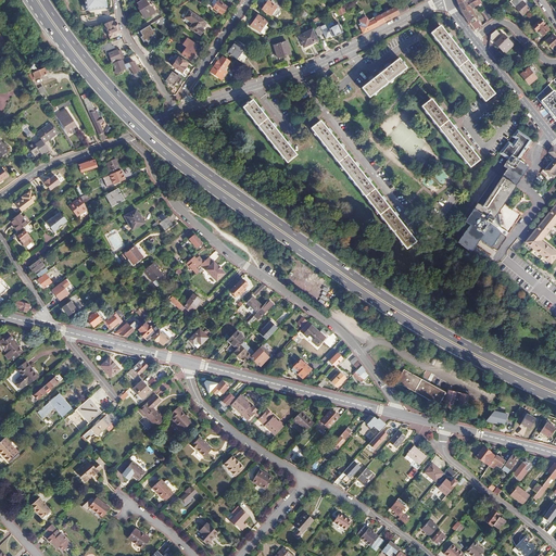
[(83,0),(85,11),(105,9),(104,0),(83,0)]
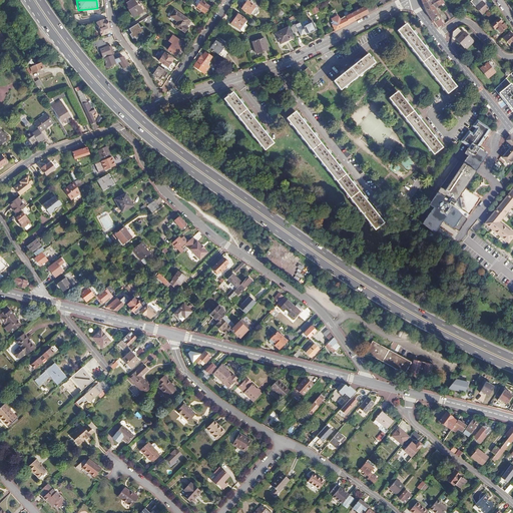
[(133,0),(131,0),(126,3),(128,7),(127,8),(129,12),(138,7),(133,0)]
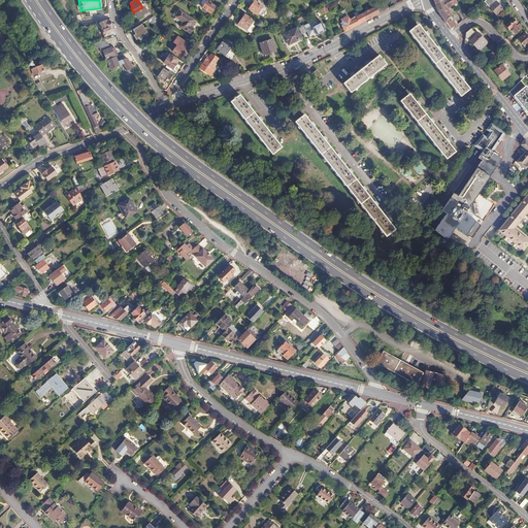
[(441,0),(435,4),(437,10),(446,23),(447,23),(451,29),(452,29),(459,25),(454,18),(453,18),(448,8),(453,5),(456,8),(459,6),(455,0),(441,0)]
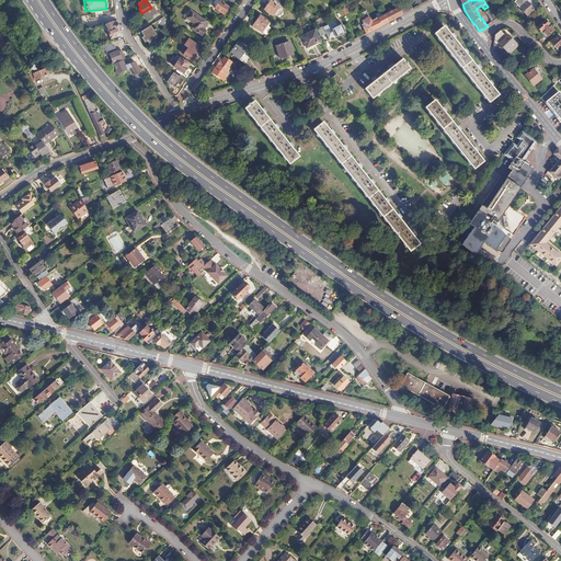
[(228,8),(219,1),(214,8),(224,15),(228,8)]
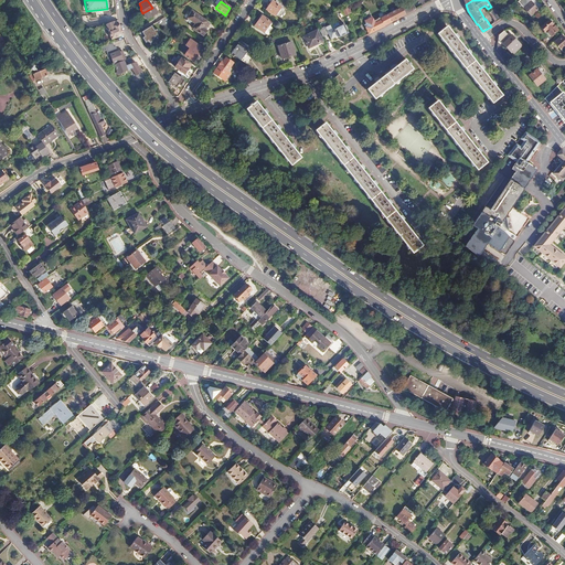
[(280,7),(272,1),(266,10),(275,17),(280,7)]
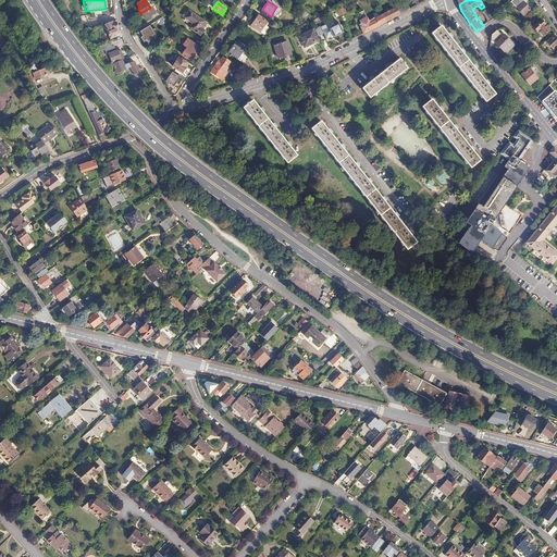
[(387,8),(384,9),(386,12),(382,14),(385,21),(409,9),(405,1),(396,7),(390,11),(387,8)]
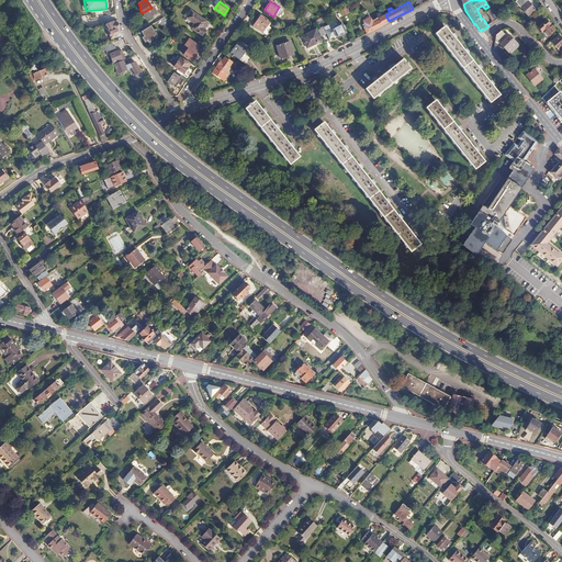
[(527,1),(520,8),(527,15),(535,9),(527,1)]
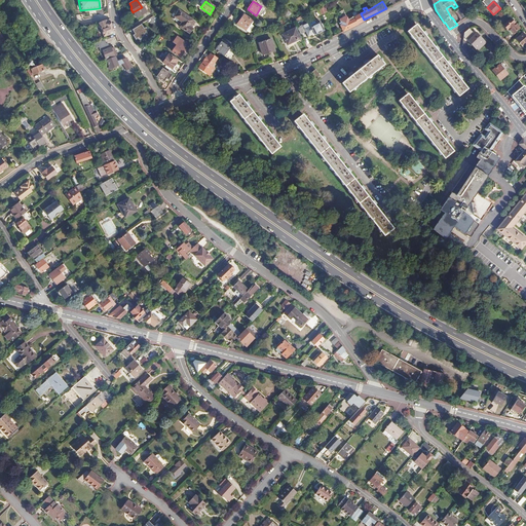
[(459,9),(455,12),(461,21),(465,17),(459,9)]
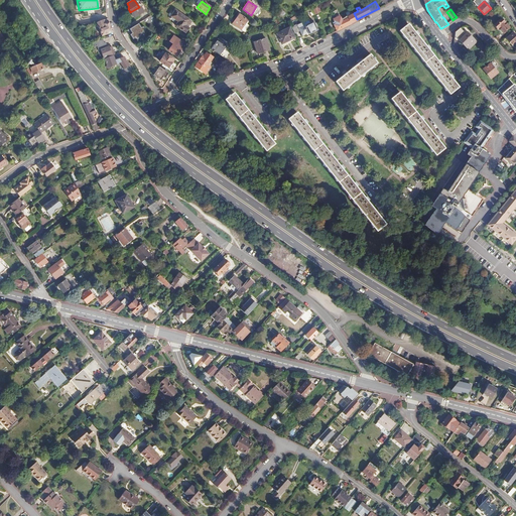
[(172,19),(177,22),(175,26),(185,33),(189,28),(187,26),(191,21),(177,11),(172,19)]
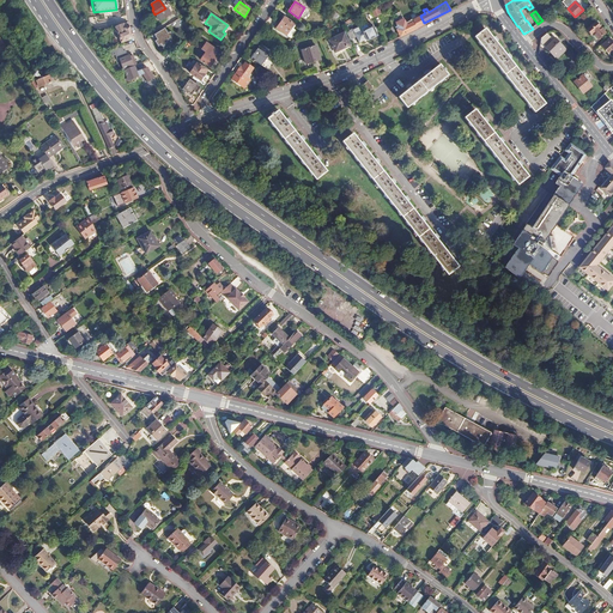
[(404,19),(395,24),(398,28),(396,29),(400,36),(424,23),(420,16),(412,20),(413,22),(406,25),(404,19)]
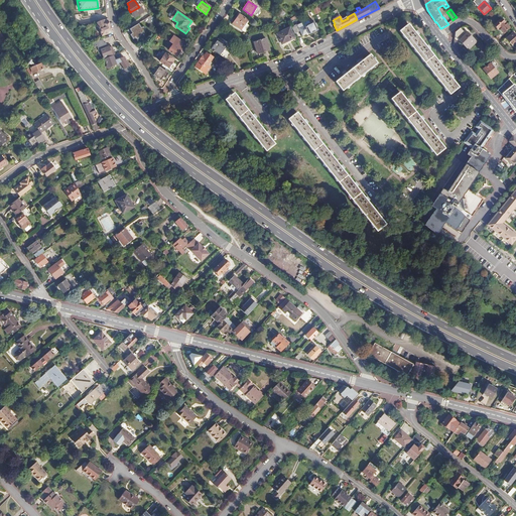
[(247,20),(239,15),(233,24),(241,29),(247,20)]
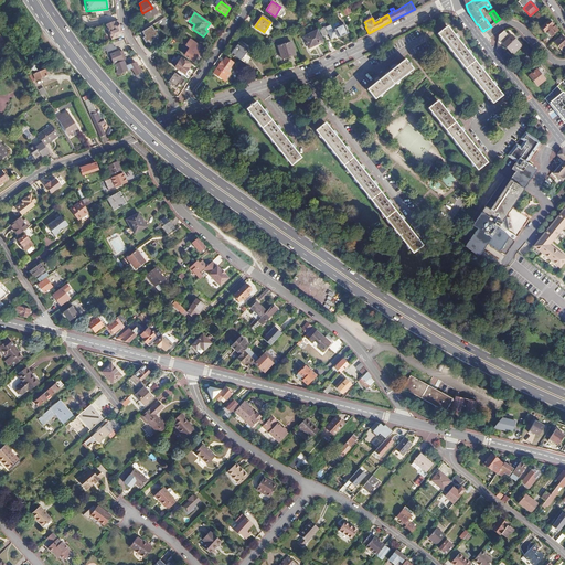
[(118,20),(106,25),(112,40),(124,35),(118,20)]
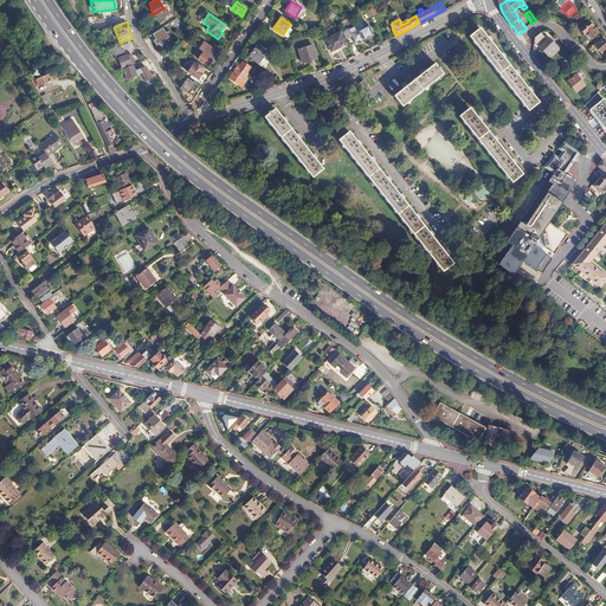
[(585,33),(586,32),(590,36),(581,44),(587,50),(595,43),(592,38),(598,32),(588,21),(580,30),(585,33)]
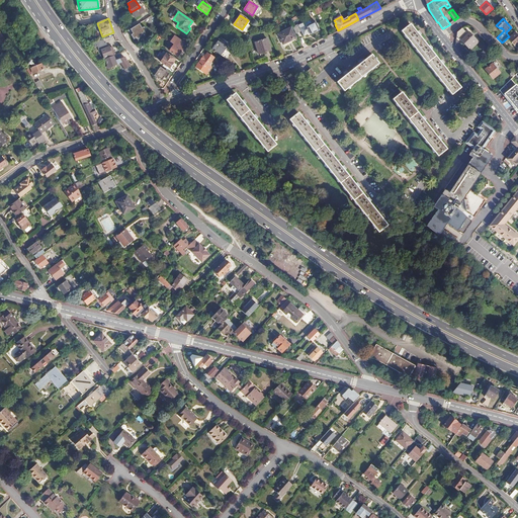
[(298,25),(293,28),(296,34),(301,31),(304,35),(309,33),(310,34),(319,30),(315,21),(299,28),(298,25)]
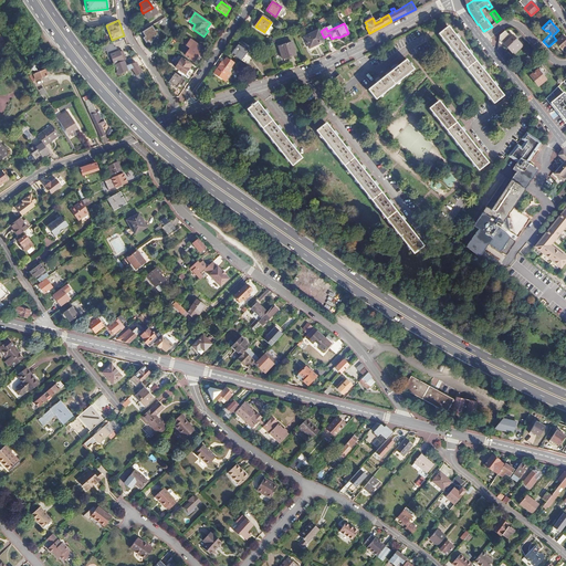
[(448,27),(438,34),(493,104),(502,96),(448,27)]
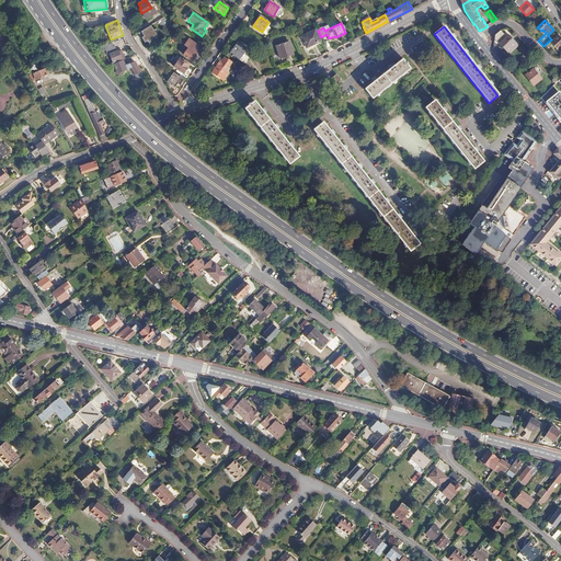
[(151,32),(148,27),(139,33),(142,37),(141,38),(144,43),(146,42),(148,44),(156,32),(153,31),(151,32)]
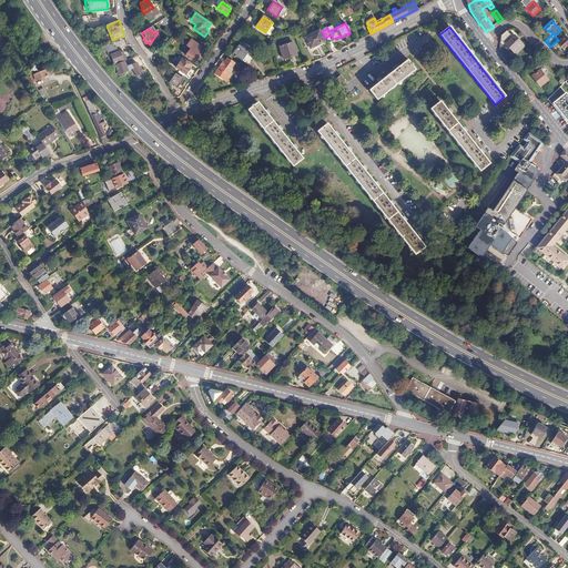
[(318,30),(304,37),(311,49),(325,42),(318,30)]
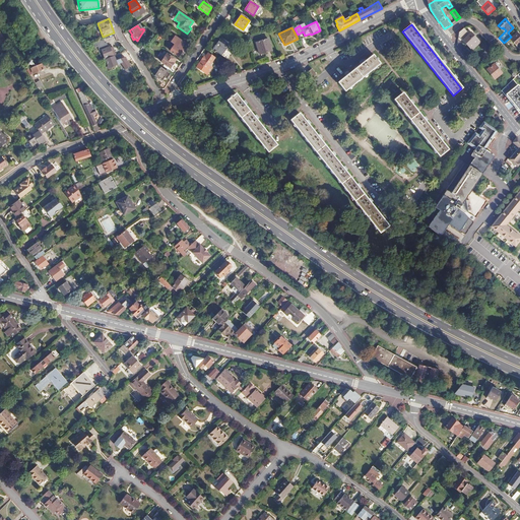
[(458,36),(462,41),(471,50),(479,43),(470,33),(469,35),(463,27),(459,33),(458,34),(458,36)]
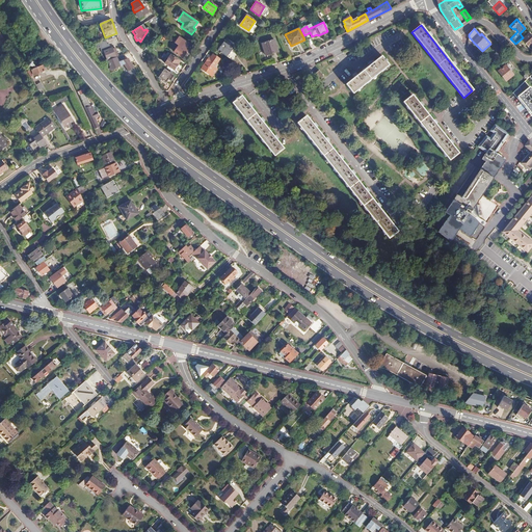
[(531,37),(529,34),(516,45),(520,49),(526,45),(528,47),(530,45),(531,46),(531,45),(531,37)]
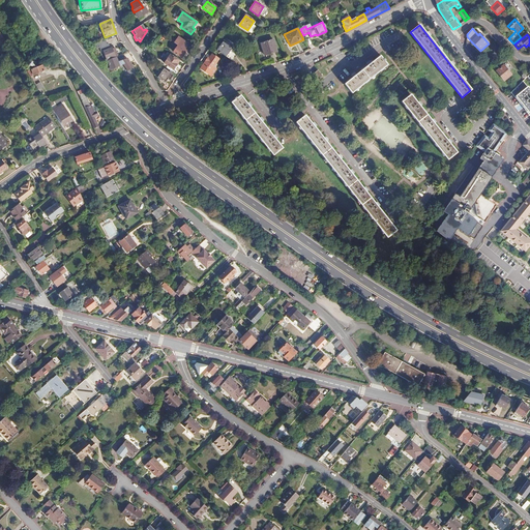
[(173,42),(177,46),(173,52),(181,57),(186,50),(184,49),(187,45),(177,37),(173,42)]
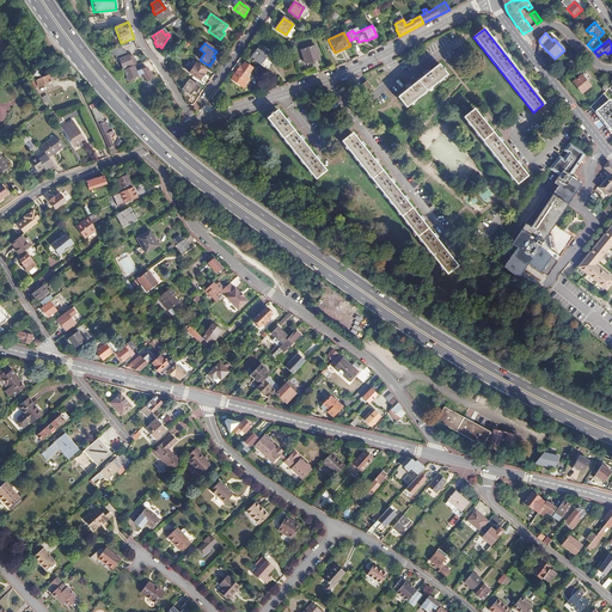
[(258,49),(251,59),(259,65),(261,65),(268,69),(274,62),(273,61),(276,56),(262,46),(258,49)]
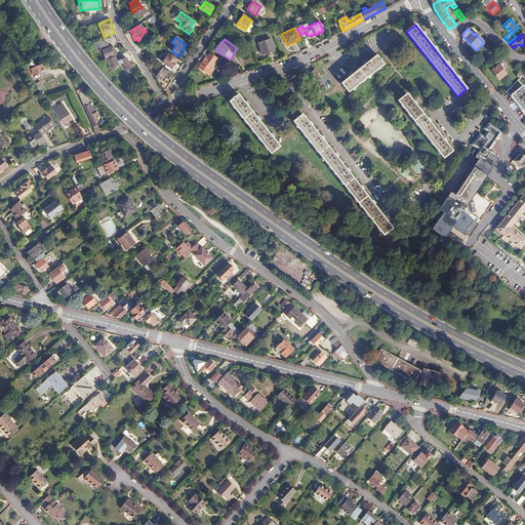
[(270,39),(257,43),(261,54),(274,50),(270,39)]
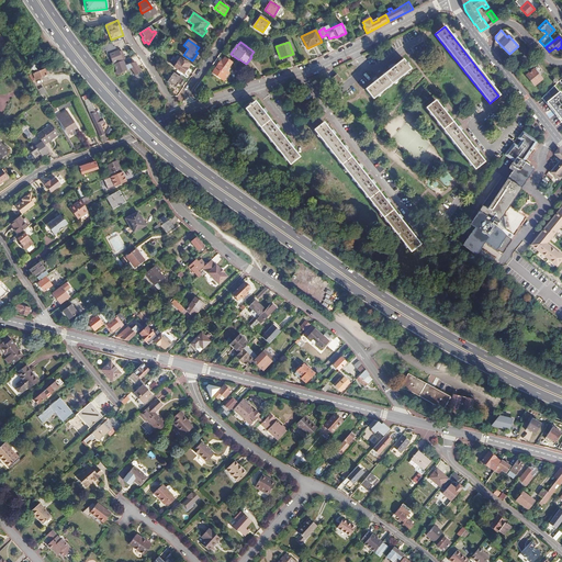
[(19,43),(14,45),(19,54),(23,52),(19,43)]
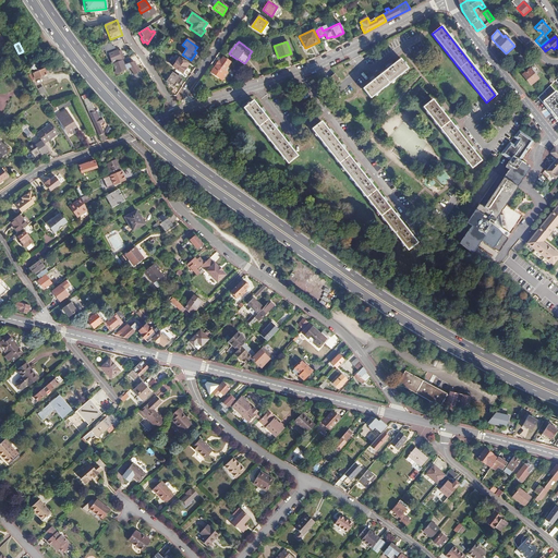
[(499,52),(492,43),(490,48),(496,55),(499,52)]
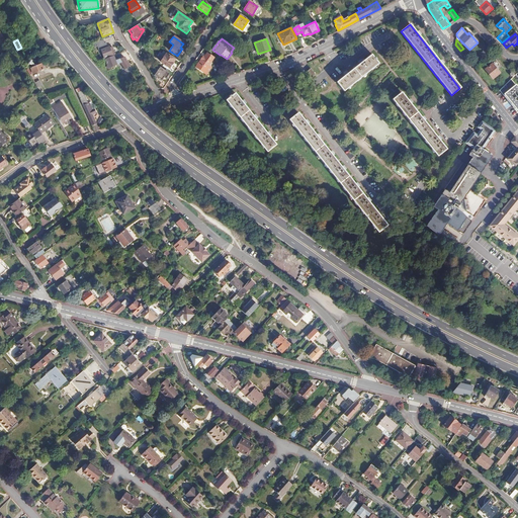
[(108,47),(100,50),(104,58),(111,55),(108,47)]
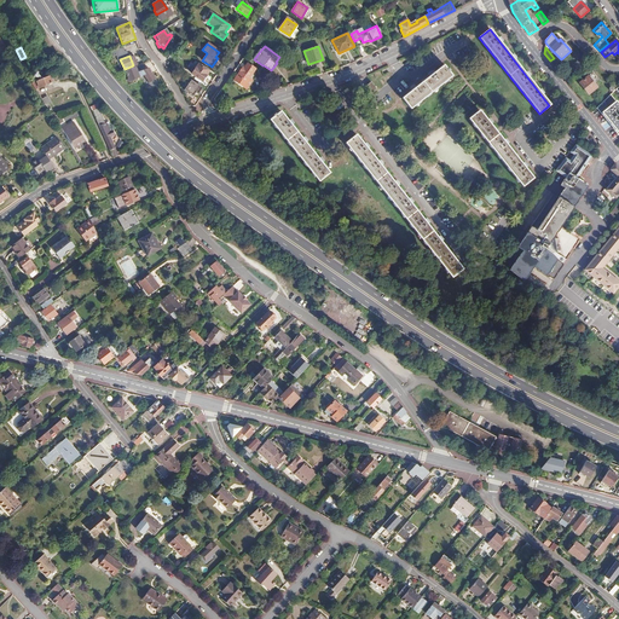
[(255,68),(248,63),(244,69),(243,68),(239,73),(235,79),(247,86),(252,80),(249,79),(253,75),(250,74),(255,68)]
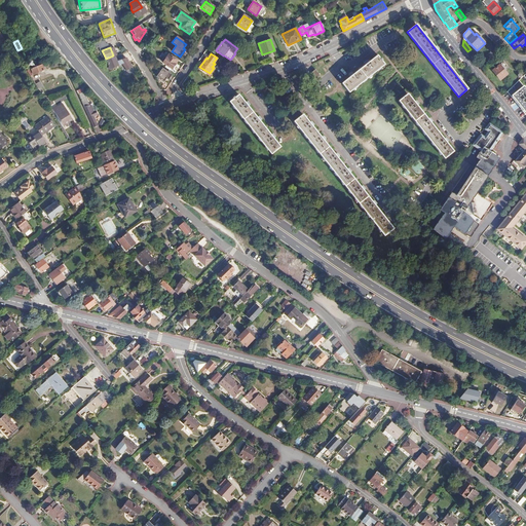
[(177,61),(168,54),(162,63),(172,69),(177,61)]
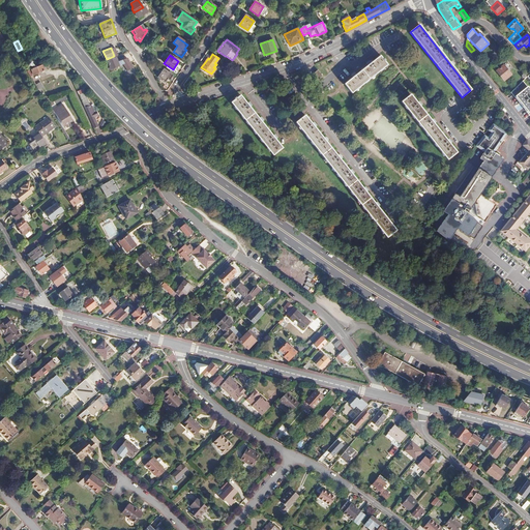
[(386,65),(380,56),(345,84),(352,93),(386,65)]
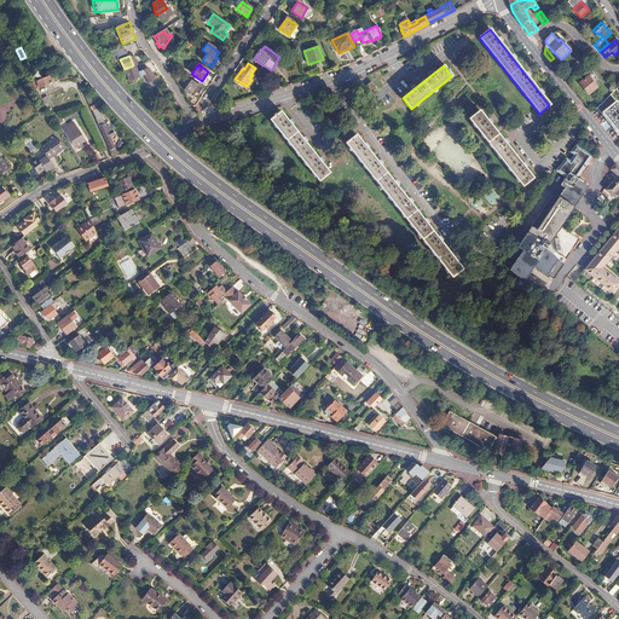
[(134,67),(125,70),(128,79),(126,80),(127,81),(139,76),(134,67)]
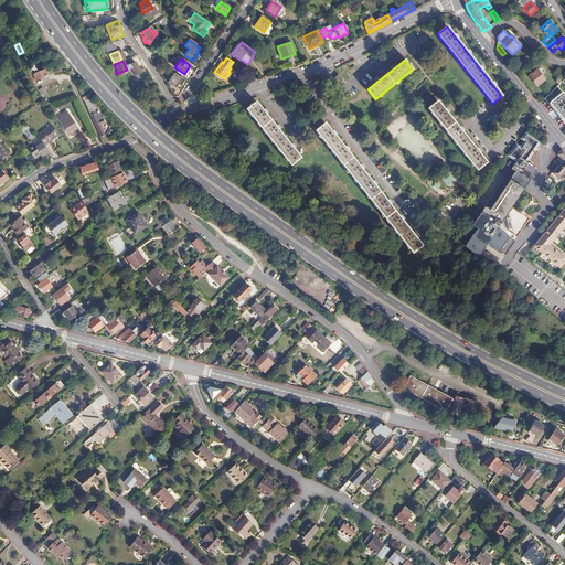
[(44,70),(33,74),(35,81),(48,75),(44,70)]
